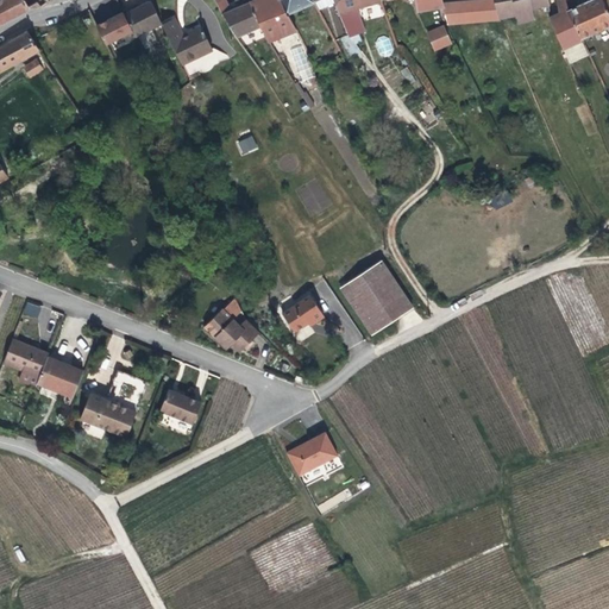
[(0,0),(0,24),(29,8),(23,0),(0,0)]
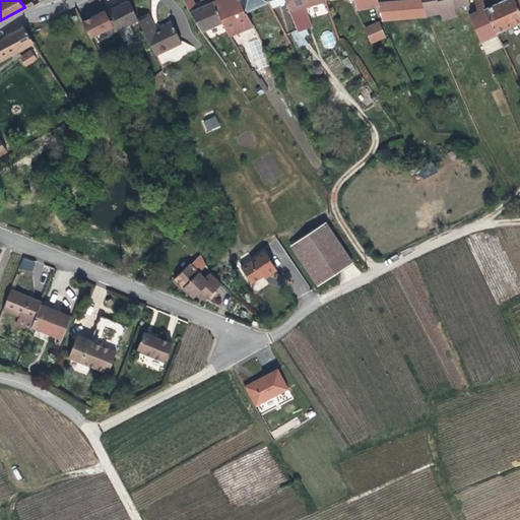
[(115,24),(117,30),(139,19),(130,0),(129,0),(108,11),(115,24)]
